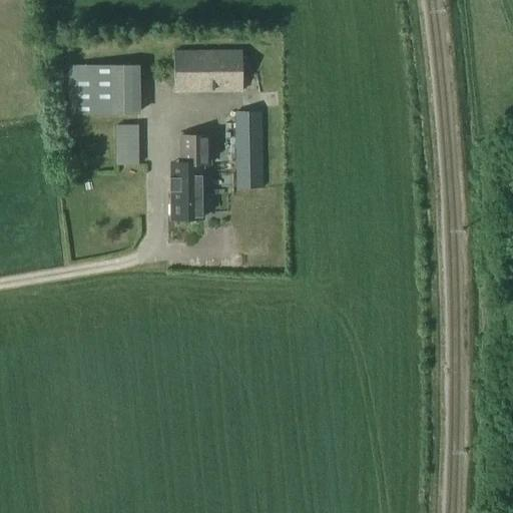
[(172,50),(172,92),(242,92),(241,50),(172,50)]
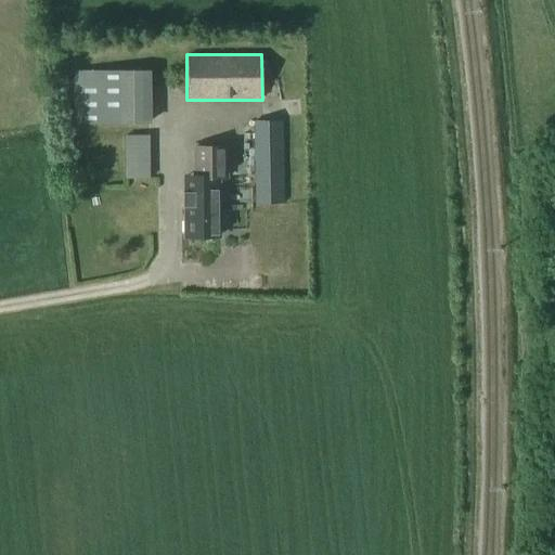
[(150,69),(73,71),(73,124),(150,123),(150,69)]
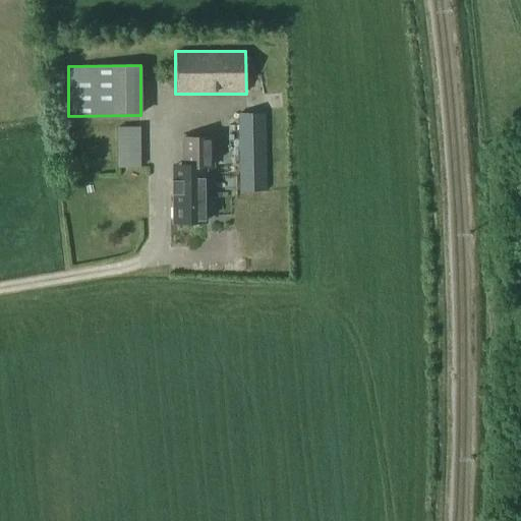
[(266,113),(237,113),(239,191),(267,191),(266,113)]
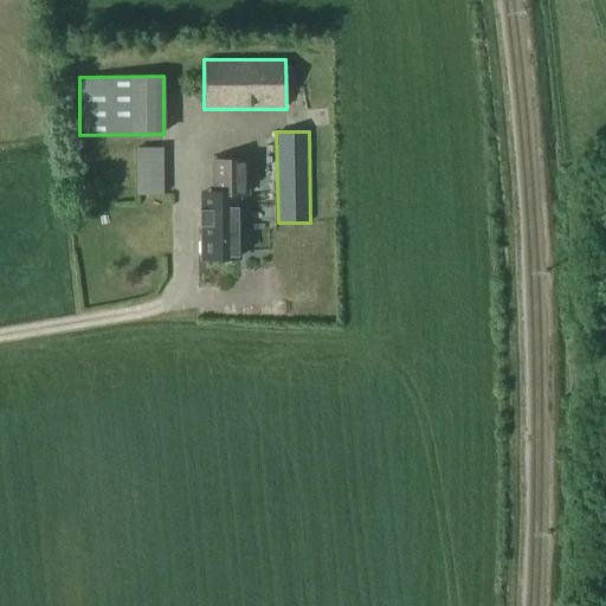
[(160,148),(135,148),(136,197),(161,195),(160,148)]
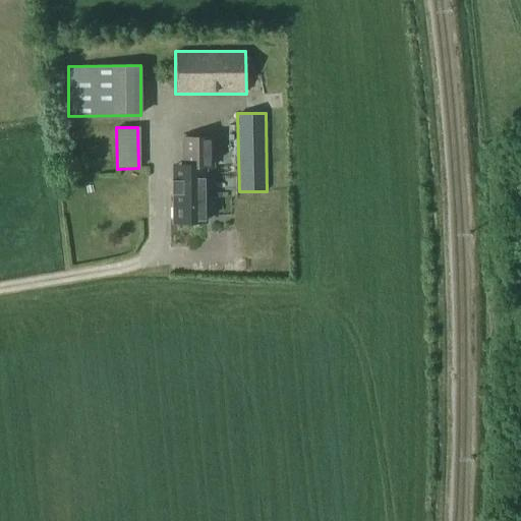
[(214,163),(214,134),(183,134),(183,163),(206,163),(214,163)]
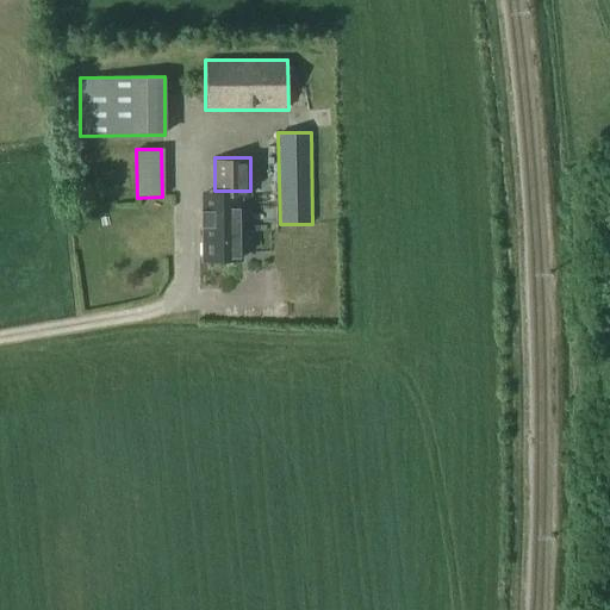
[(215,191),(201,191),(203,260),(242,260),(241,191),(215,191)]
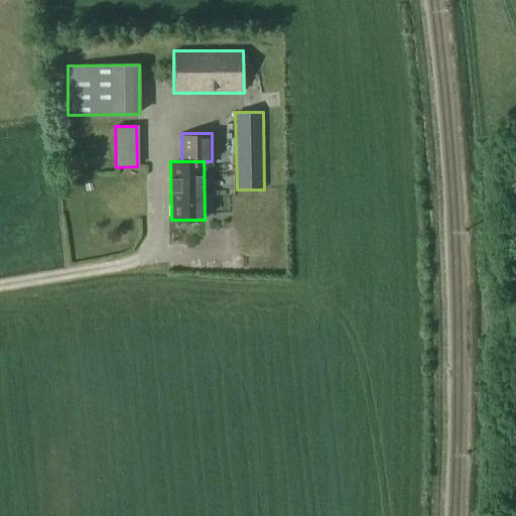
All buildings are outlined.
